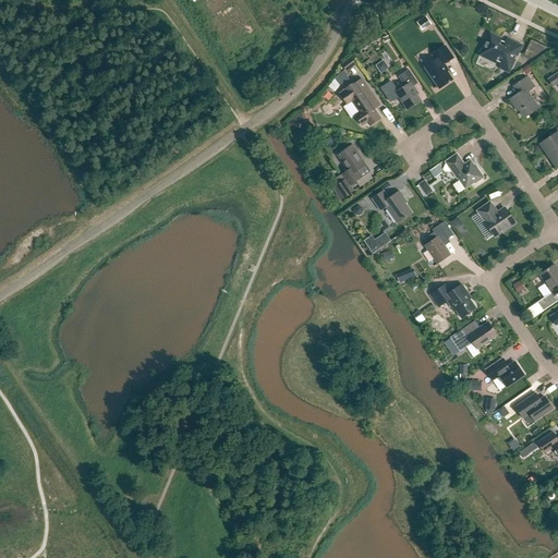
[(415,23),(421,31),(429,25),(424,17),(415,23)]
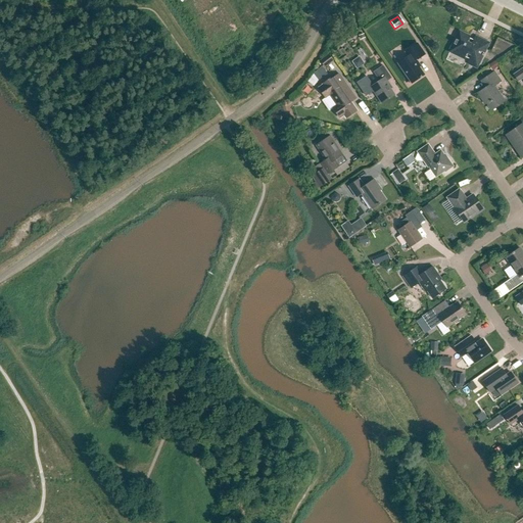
[(469,64),(477,68),(488,44),(477,39),(476,40),(460,33),(450,53),(463,59),(465,56),(472,59),(469,64)]
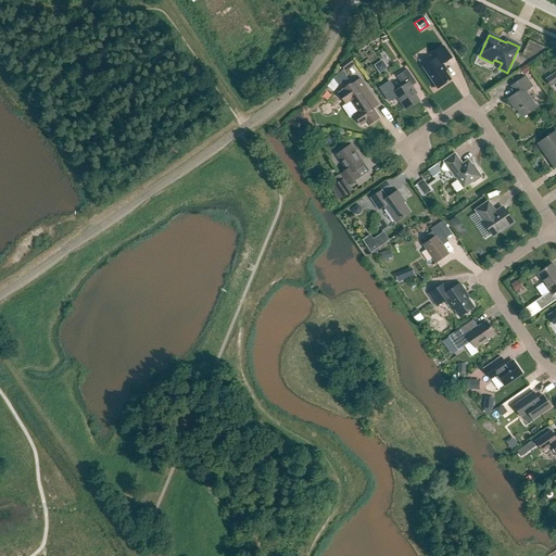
[(444,47),(431,55),(434,60),(422,67),(438,89),(451,80),(441,65),(452,59),(444,47)]
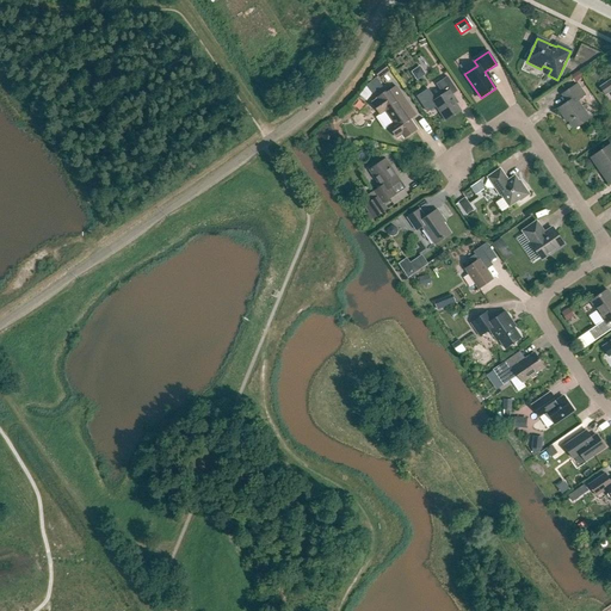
[(389,72),(384,65),(372,72),(378,79),(389,72)]
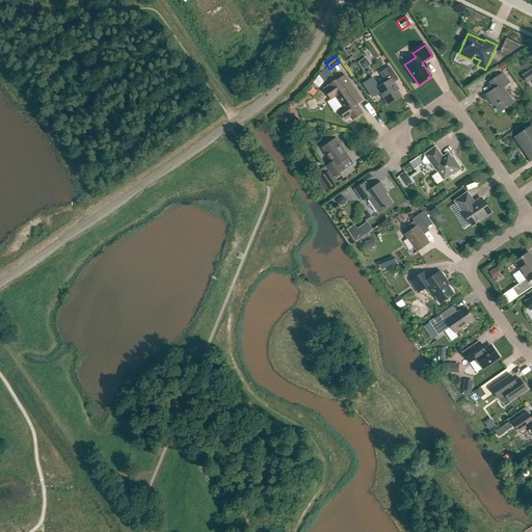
[(366,58),(358,63),(361,68),(368,62),(366,58)]
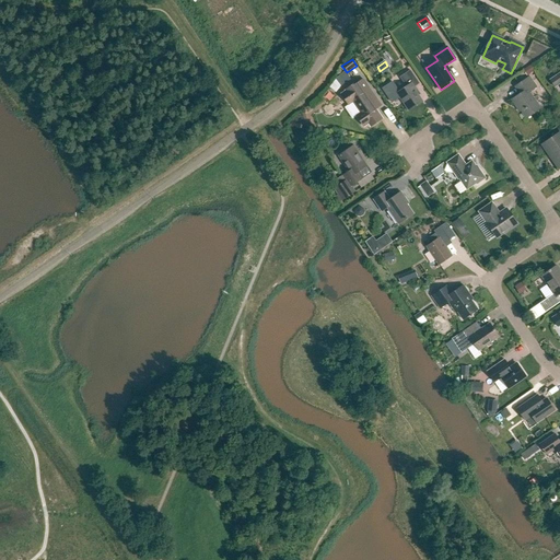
[(523,69),(528,77),(535,72),(529,65),(523,69)]
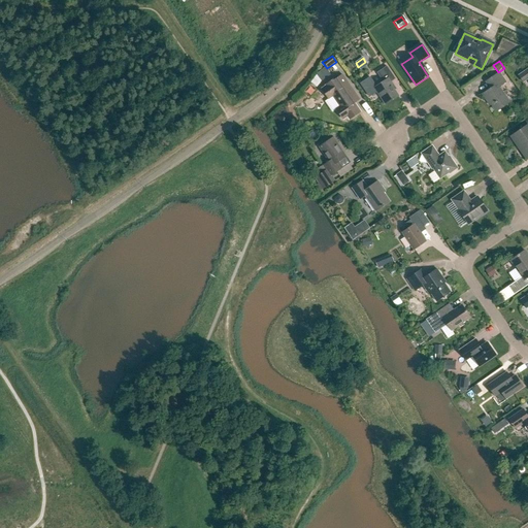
[(389,84),(395,79),(387,66),(376,73),(383,83),(375,87),(370,77),(361,85),(369,97),(378,91),(387,104),(398,96),(389,84)]
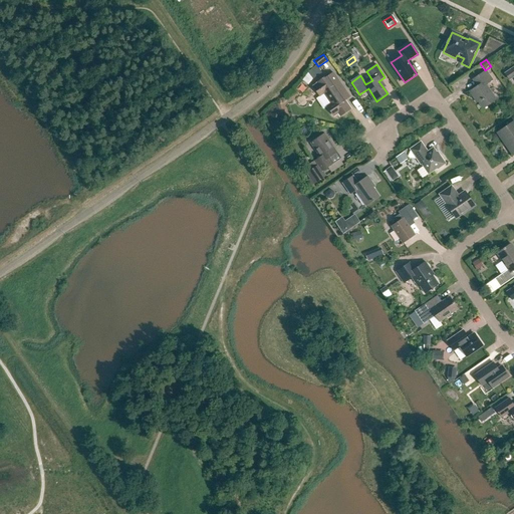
[(513,67),(504,74),(509,81),(513,78),(513,67)]
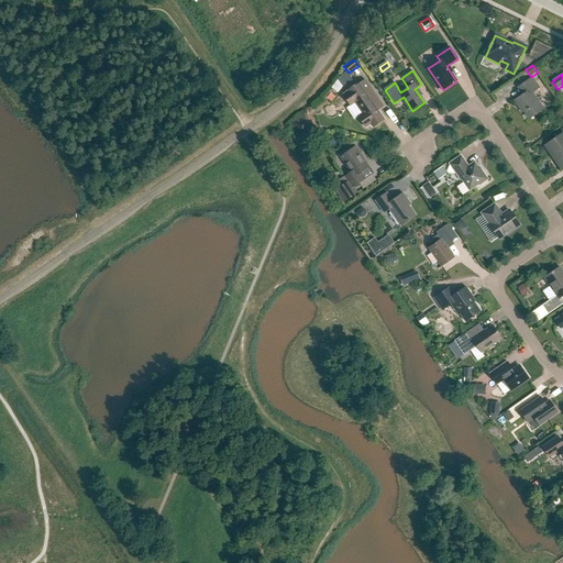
[(359,117),(365,128),(371,124),(373,128),(385,120),(376,108),(382,105),(365,80),(360,84),(359,83),(348,91),(348,92),(343,96),(351,106),(354,103),(360,111),(361,110),(363,113),(359,117)]
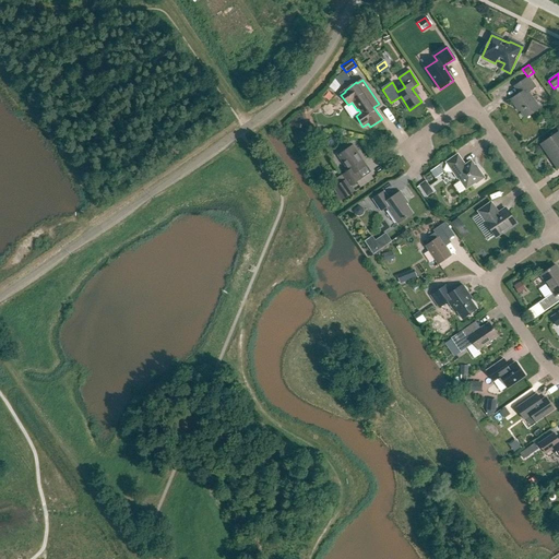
[(513,87),(519,95),(511,100),(519,114),(521,111),(525,119),(539,109),(528,93),(531,92),(524,80),(513,87)]
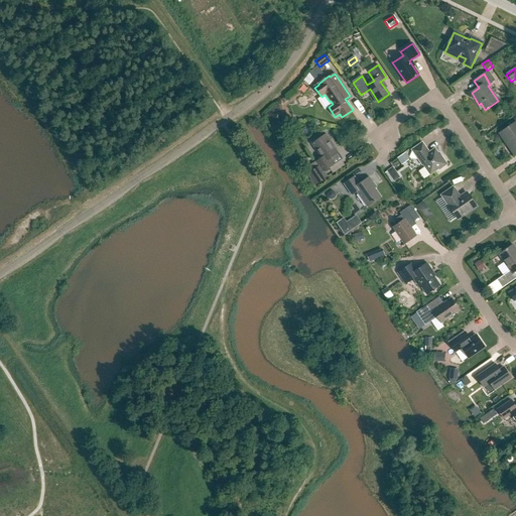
[(515,155),(515,122),(499,134),(515,156),(515,155)]
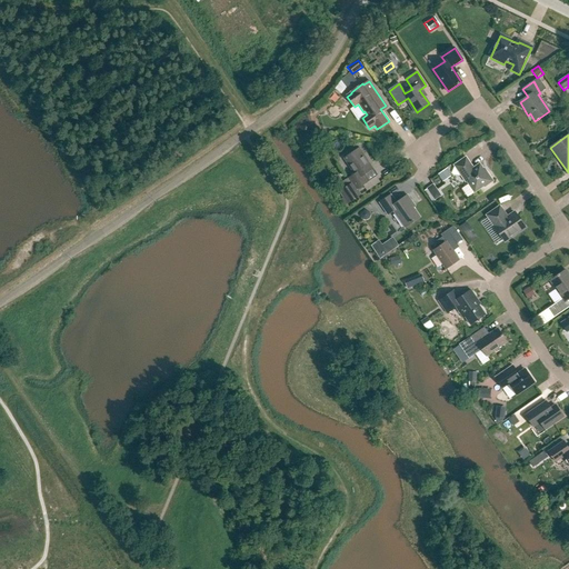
[(340,192),(348,205),(360,196),(357,190),(368,182),(363,176),(372,170),(358,149),(345,159),(355,175),(348,179),(351,183),(340,192)]
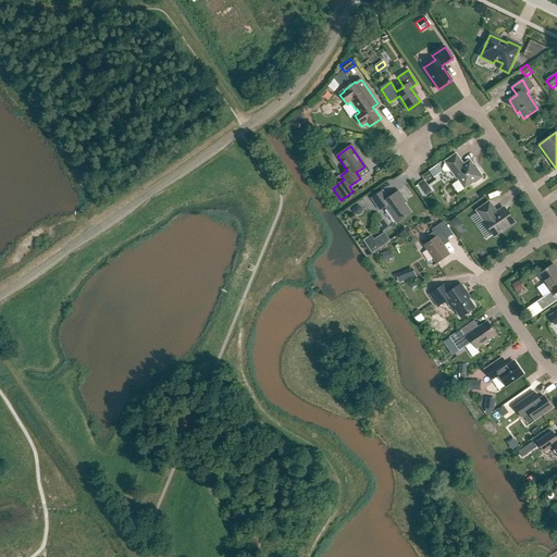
[(475,170),(470,161),(463,165),(456,155),(445,162),(456,178),(457,178),(465,189),(473,183),(474,184),(483,177),(477,170),(475,170)]
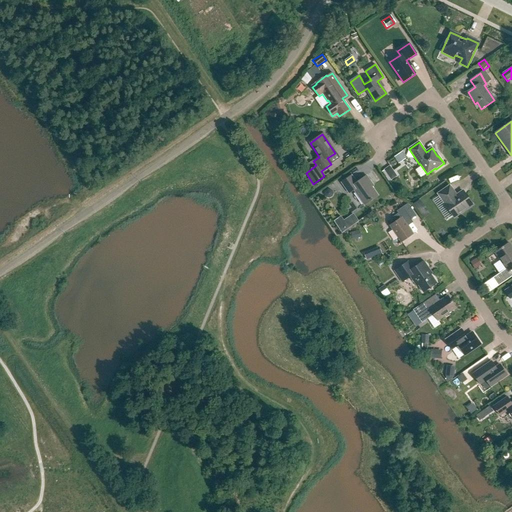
[(402,152),(393,158),(397,164),(404,159),(403,157),(405,156),(402,152)]
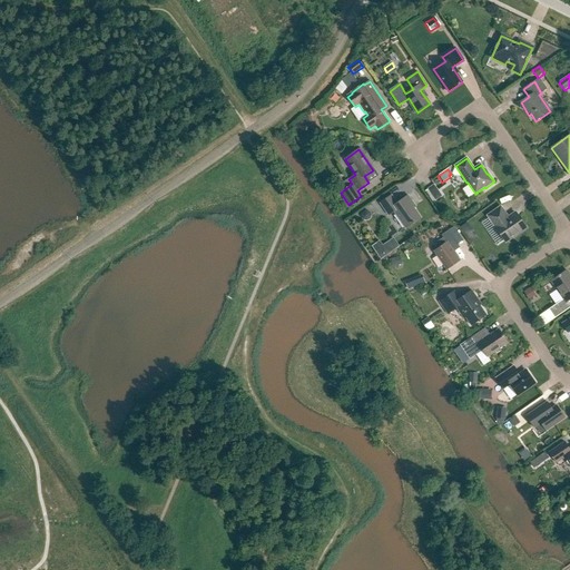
[(440,197),(432,185),(425,189),(425,190),(424,192),(433,205),(436,203),(434,200),(440,197)]
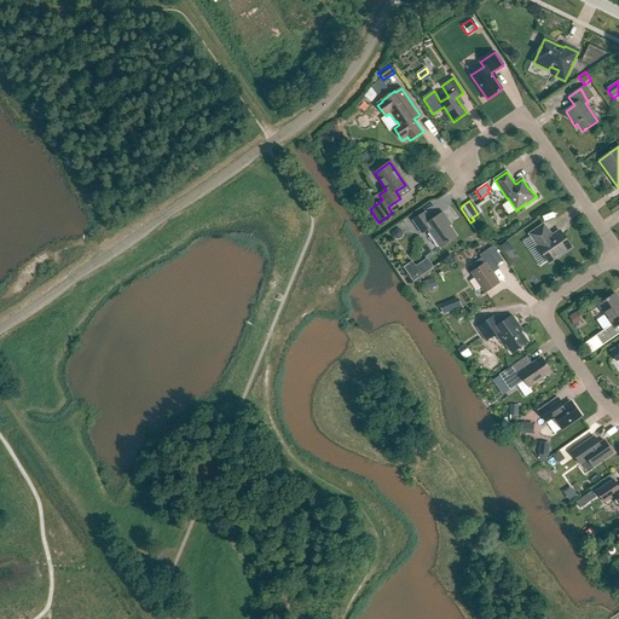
[(428,230),(440,248),(457,237),(447,223),(449,221),(443,213),(431,221),(424,213),(414,221),(422,235),(428,230)]
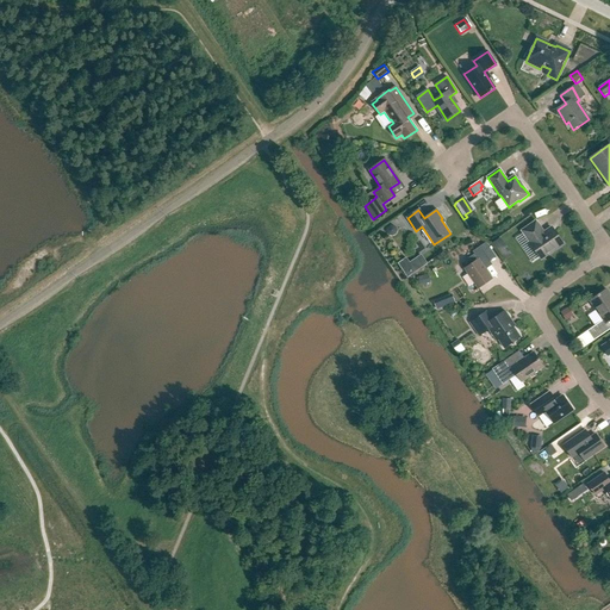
[(523,234),(516,238),(531,262),(540,257),(541,260),(562,244),(552,228),(543,234),(536,222),(522,231),(523,234)]
